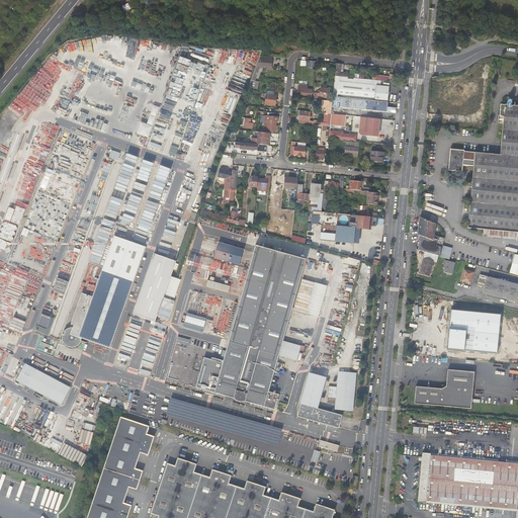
[(270,68),(271,57),(260,56),(251,80),(254,81),(259,67),(270,68)]
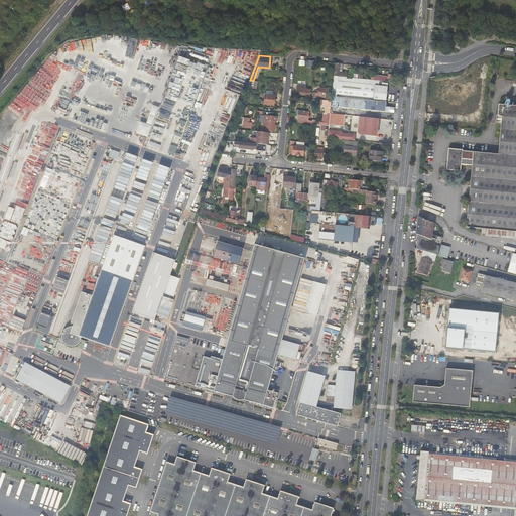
[(340,63),(335,63),(334,76),(347,78),(347,74),(339,73),(340,63)]
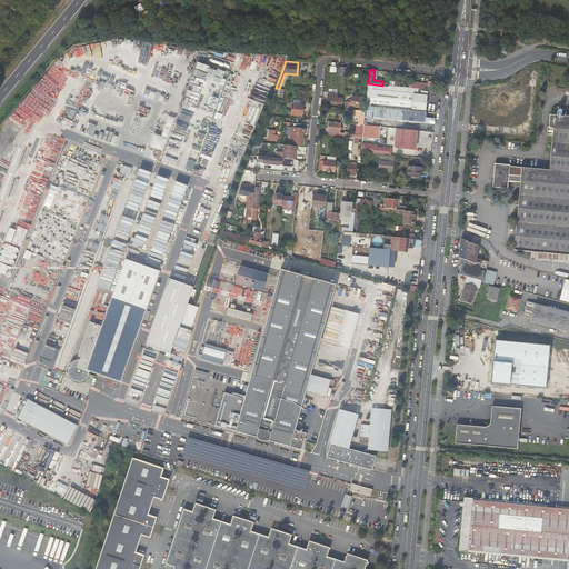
[(285,89),(279,89),(276,88),(275,97),(283,98),(285,89)]
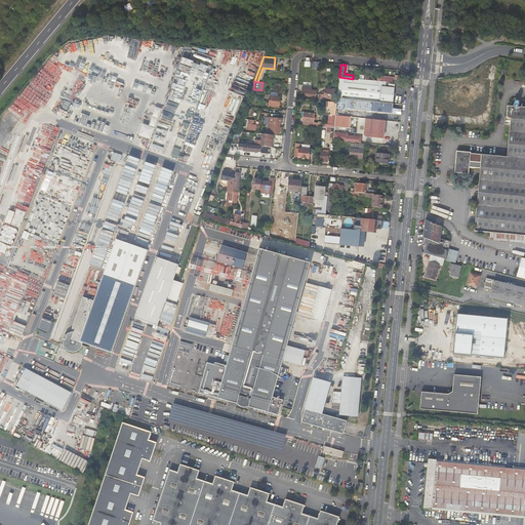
[(395,88),(344,84),(341,97),(393,104),(395,88)]
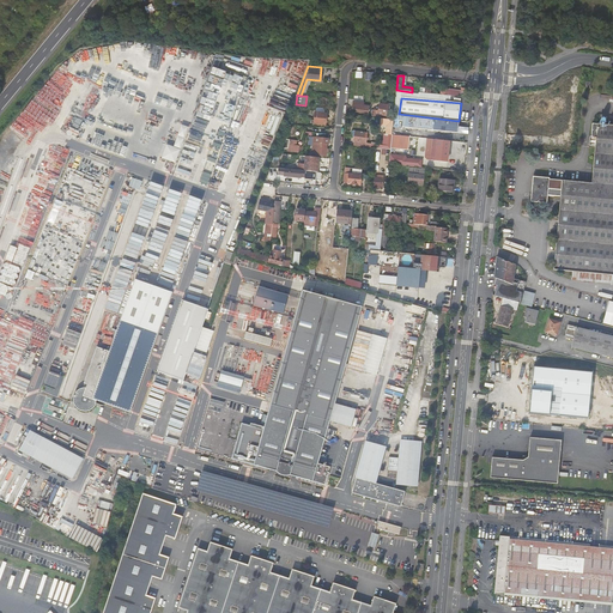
[(364,110),(364,116),(368,117),(368,107),(362,105),(363,103),(352,102),(352,109),(364,110)]
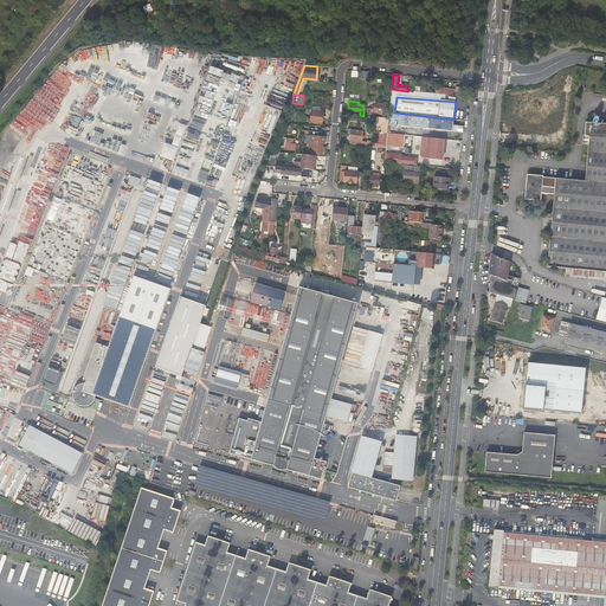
[(374,113),(382,114),(384,103),(375,102),(374,105),(372,105),(372,109),(368,108),(368,114),(374,115),(374,113)]
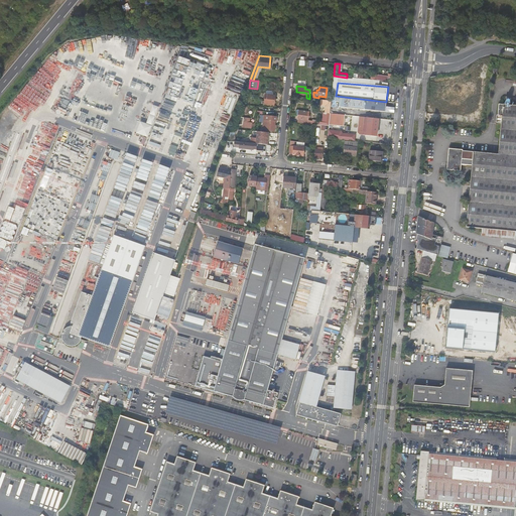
[(265,104),(276,105),(277,95),(268,94),(268,101),(265,101),(265,104)]
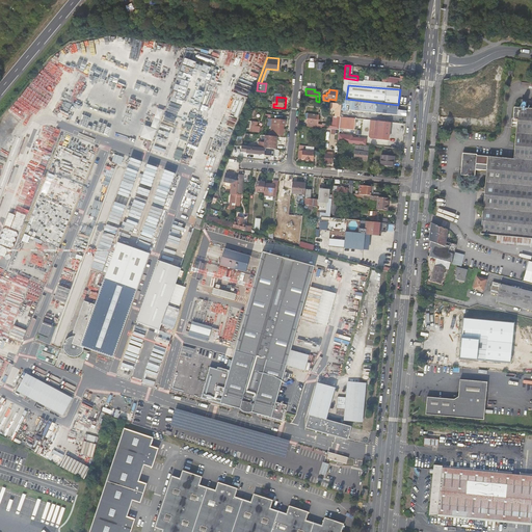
[(398,105),(346,99),(346,105),(349,105),(349,110),(399,116),(399,115),(400,111),(397,111),(398,105)]
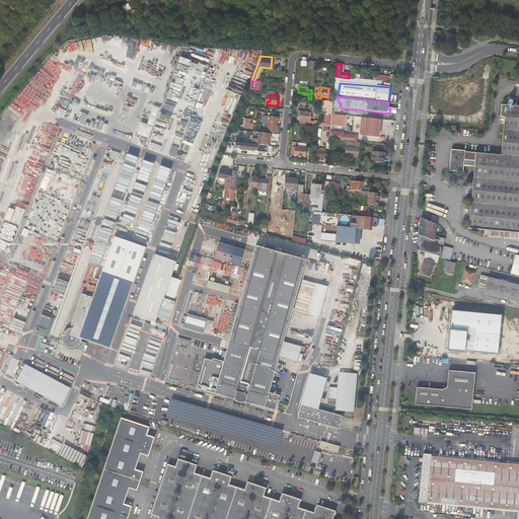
[(469,229),(486,230),(518,232),(518,105),(513,105),(507,104),(502,103),(501,116),(499,116),(499,122),(505,123),(501,155),(451,150),(449,170),(462,171),(463,165),(474,166),(469,229)]
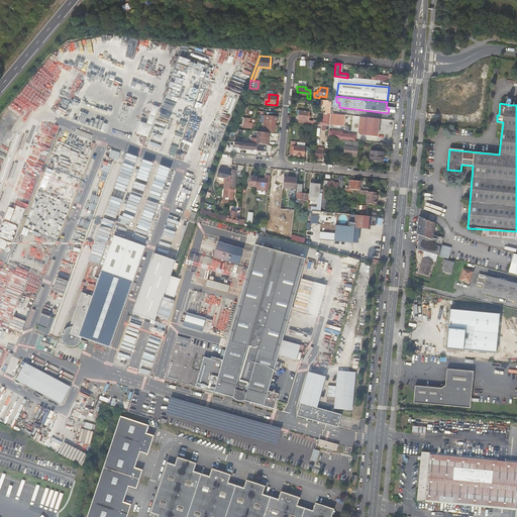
[(299,119),(299,123),(307,124),(309,112),(299,111),(298,119),(299,119)]
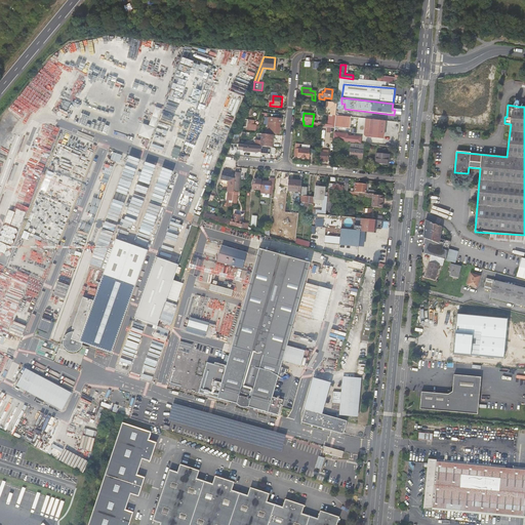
[(281,120),(269,119),(269,122),(272,123),(271,132),(278,133),(279,130),(279,126),(280,124),(280,123),(281,120)]
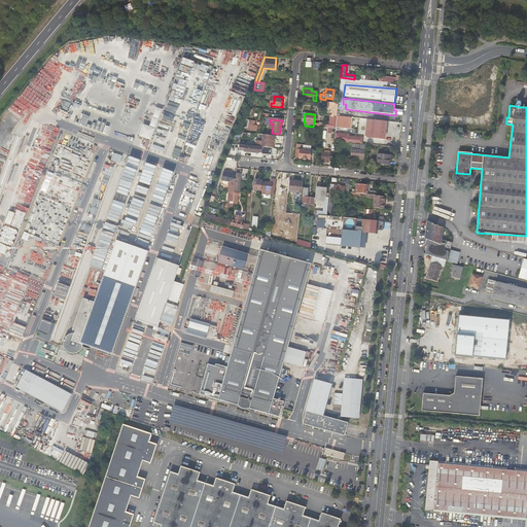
[(255,126),(253,126),(253,120),(249,120),(249,126),(247,125),(246,130),(255,131),(255,126)]
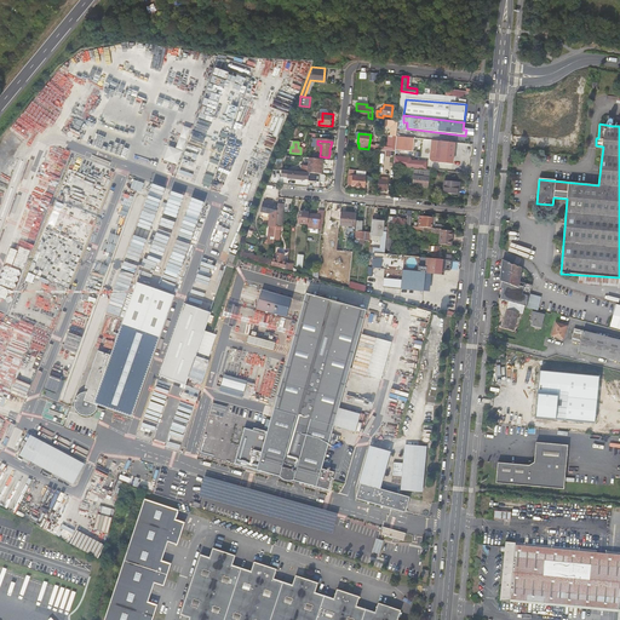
[(453,162),(454,143),(442,142),(440,162),(443,164),(445,161),(453,162)]
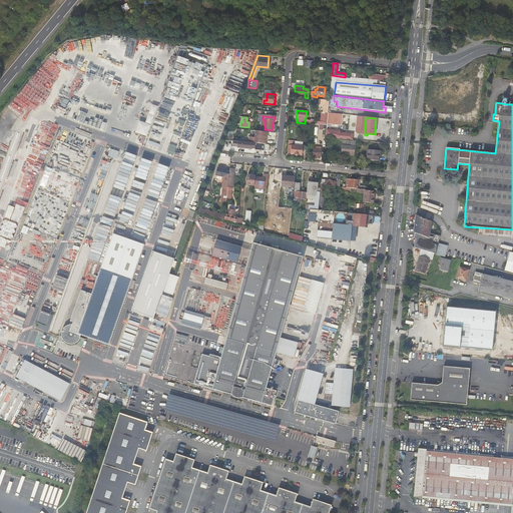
[(139,120),(135,132),(147,136),(151,124),(139,120)]
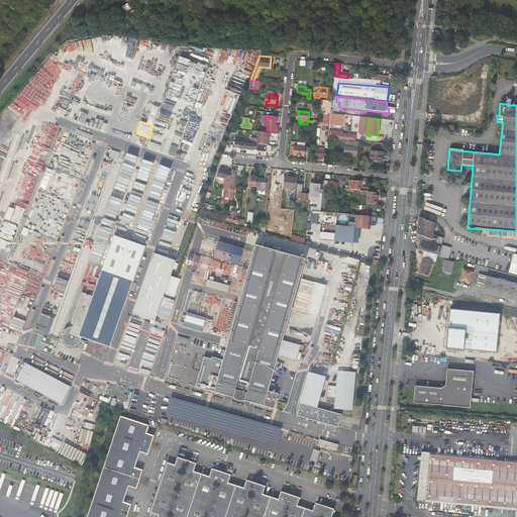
[(156,124),(149,142),(156,144),(162,126),(156,124)]
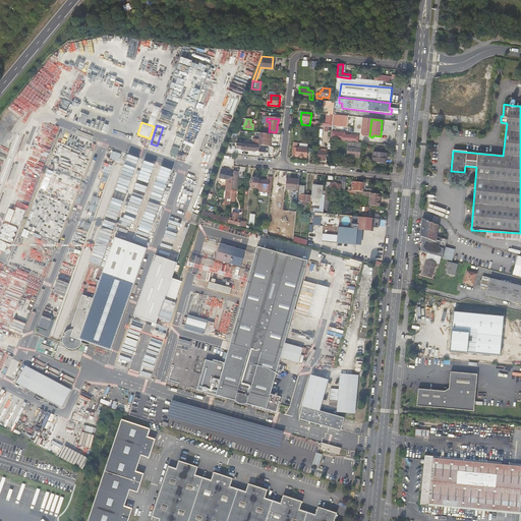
[(219,151),(225,135),(215,131),(209,147),(219,151)]
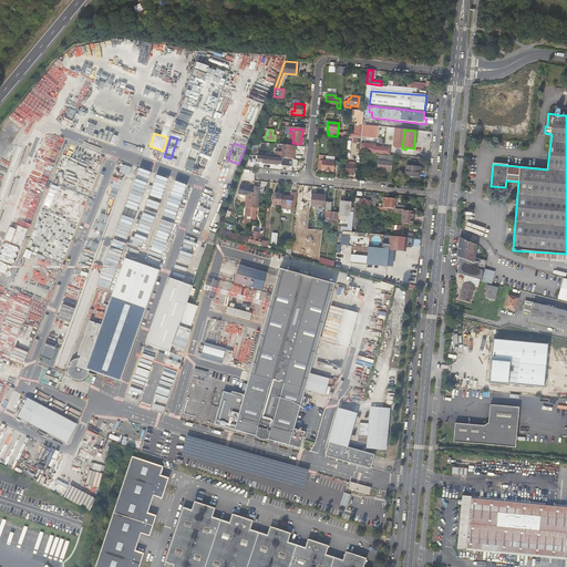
[(301,146),(291,145),(289,158),(299,160),(300,160),(301,146)]
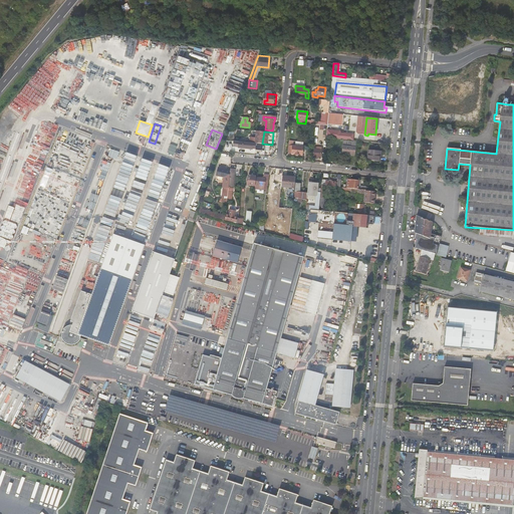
[(342,154),(354,155),(356,142),(343,141),(342,154)]
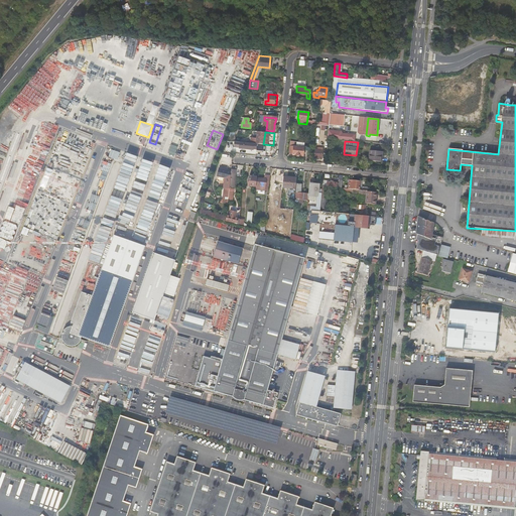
[(263,144),(259,144),(239,142),(238,147),(261,149),(261,151),(271,152),(272,145),(263,144)]
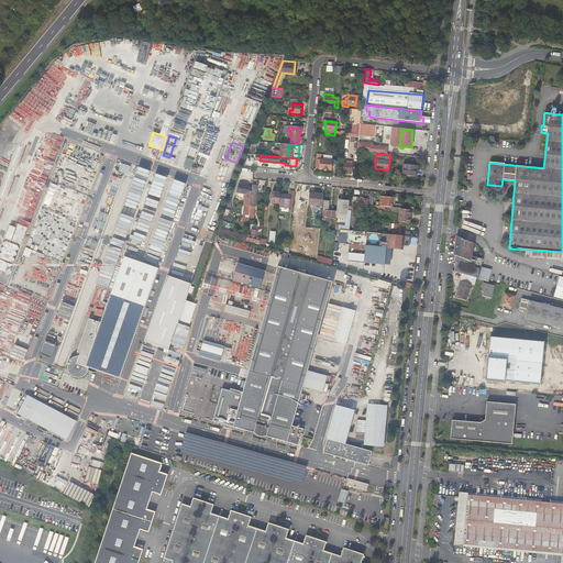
[(319,169),(331,170),(332,161),(316,159),(315,167),(319,169)]
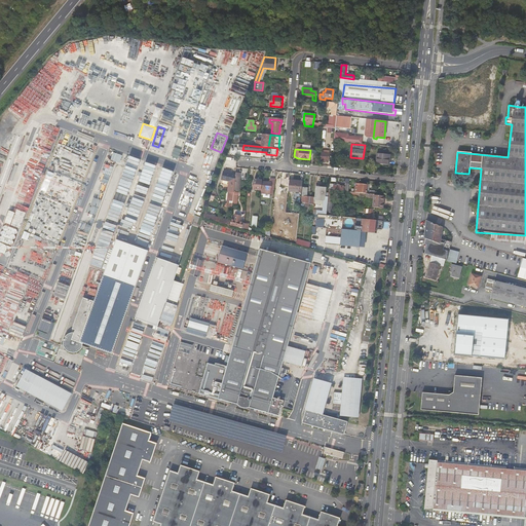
[(332,156),(329,156),(330,151),(320,151),(318,160),(322,160),(322,162),(325,162),(325,161),(328,161),(328,162),(332,162),(332,156)]
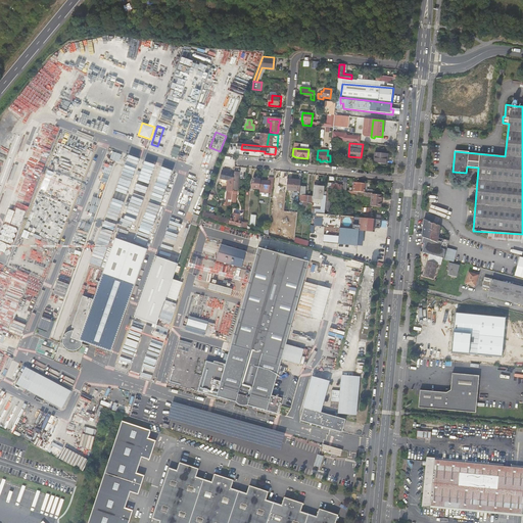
[(388,154),(375,152),(375,157),(374,162),(377,163),(382,163),(386,163),(386,157),(388,157),(388,154)]
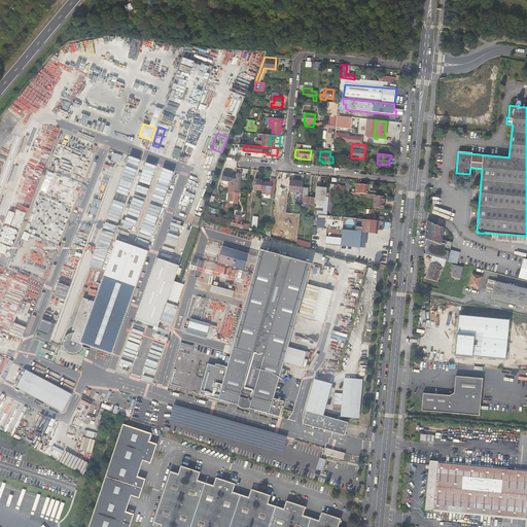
[(173,179),(175,172),(160,168),(157,175),(173,179)]
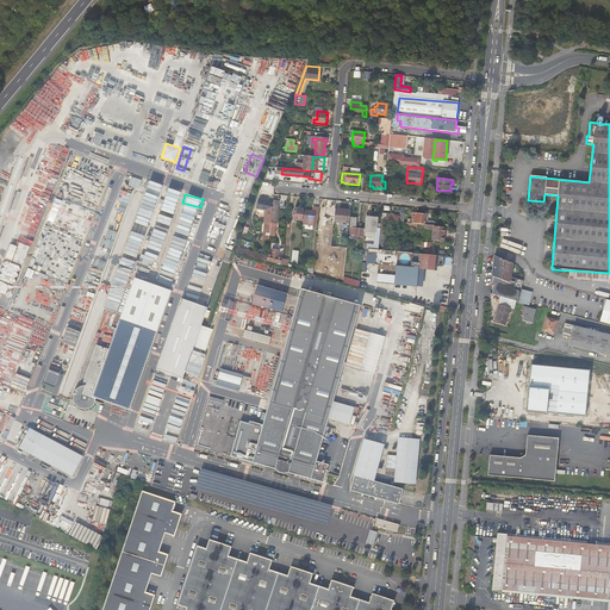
[(266,210),(263,222),(271,223),(273,204),(266,204),(267,198),(261,197),(260,199),(259,199),(256,207),(266,210)]
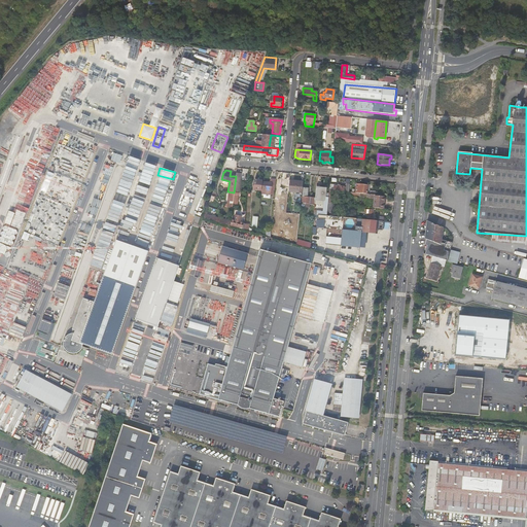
[(156,177),(154,184),(169,188),(172,182),(156,177)]
